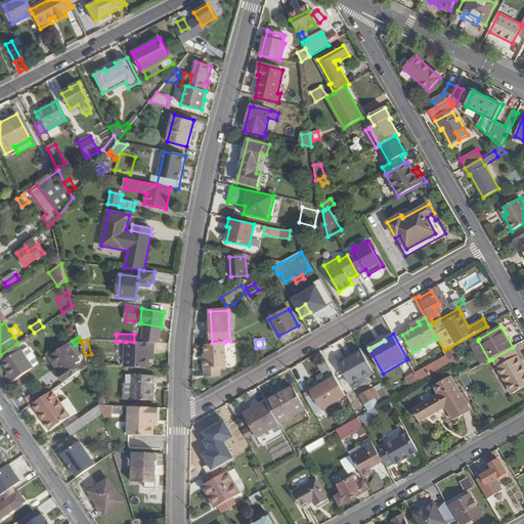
[(481,365),(489,360),(478,341),(470,345),(481,365)]
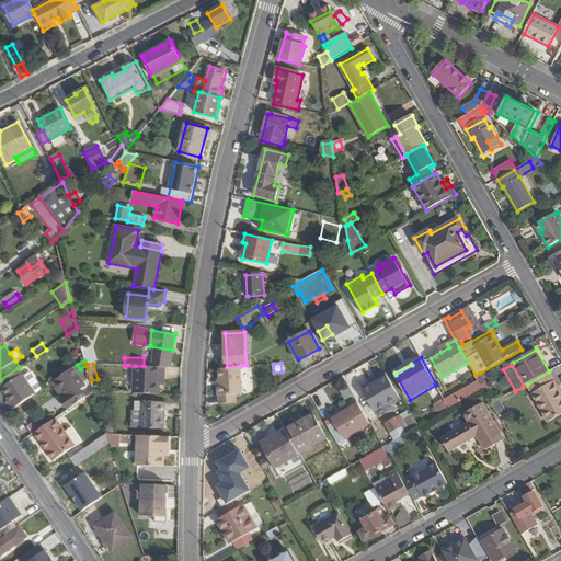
[(135,366),(133,393),(159,395),(159,385),(160,367),(144,366),(135,366)]
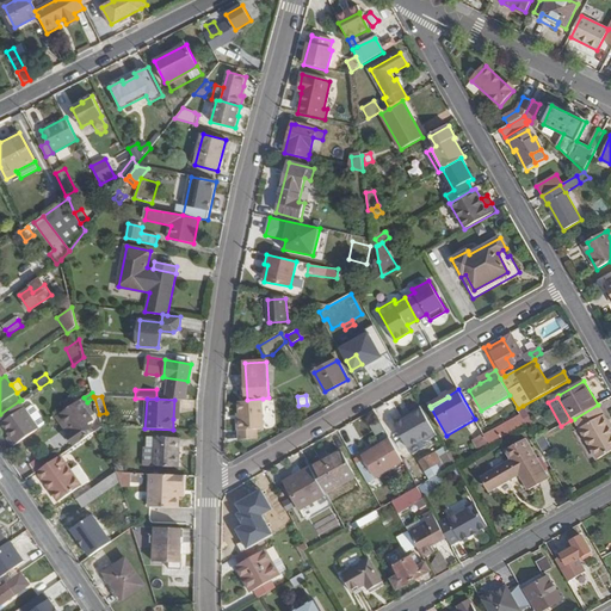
[(247,400),(240,400),(241,412),(241,418),(239,418),(240,430),(241,438),(259,437),(258,427),(265,427),(263,399),(247,400)]
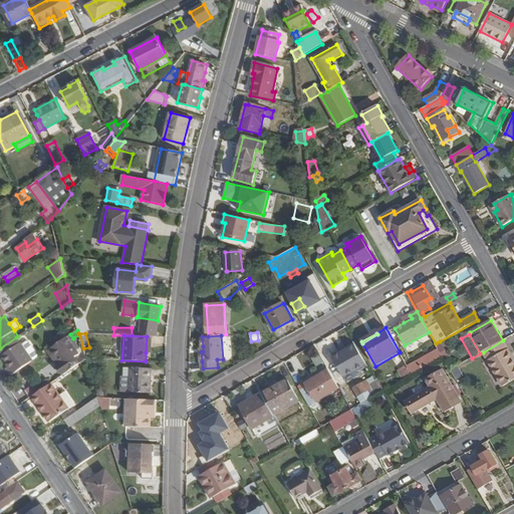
[(0,354),(8,367),(13,374),(32,361),(21,344),(16,337),(0,348),(0,354)]
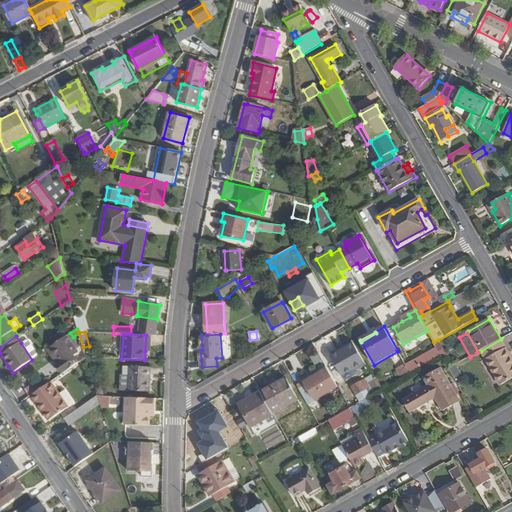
[(501,384),(511,378),(511,358),(501,339),(481,351),(500,385),(501,384)]
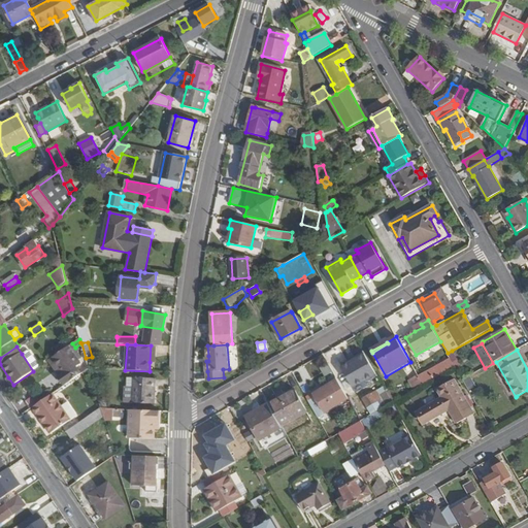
[(27,351),(22,354),(33,371),(38,367),(39,364),(30,352),(27,351)]
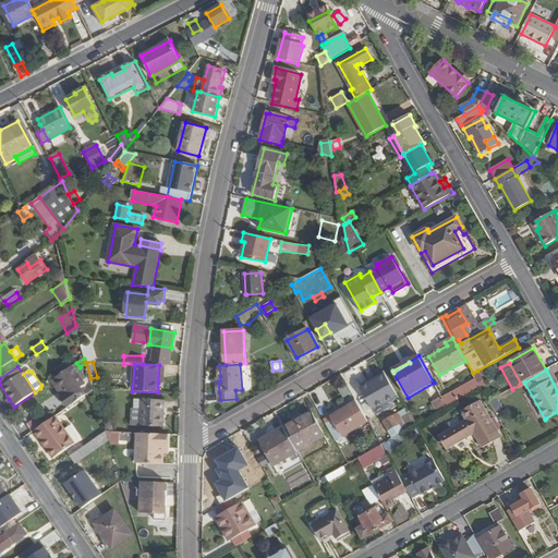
[(83,383),(74,371),(67,376),(65,374),(57,380),(64,390),(62,392),(70,403),(84,393),(79,386),(83,383)]
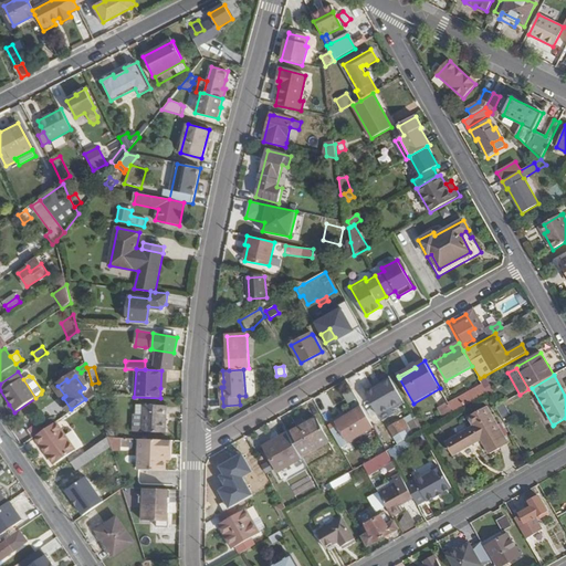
[(484,376),(480,378),(482,385),(488,394),(491,399),(496,396),(484,376)]
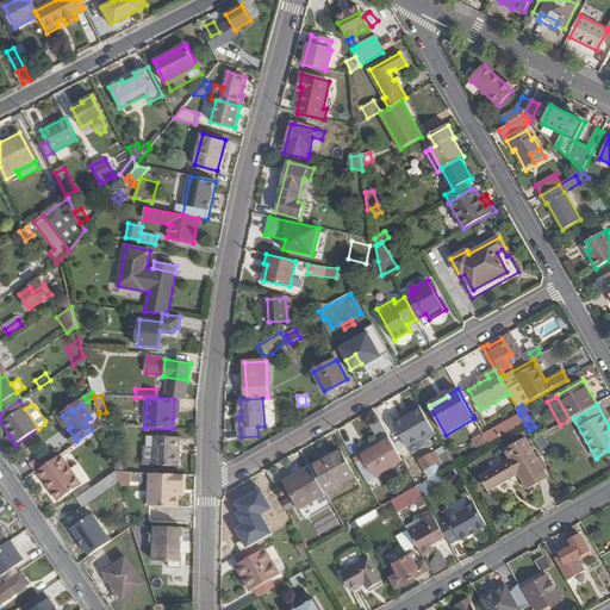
[(423,423),(417,412),(388,429),(393,439),(394,439),(423,423)]
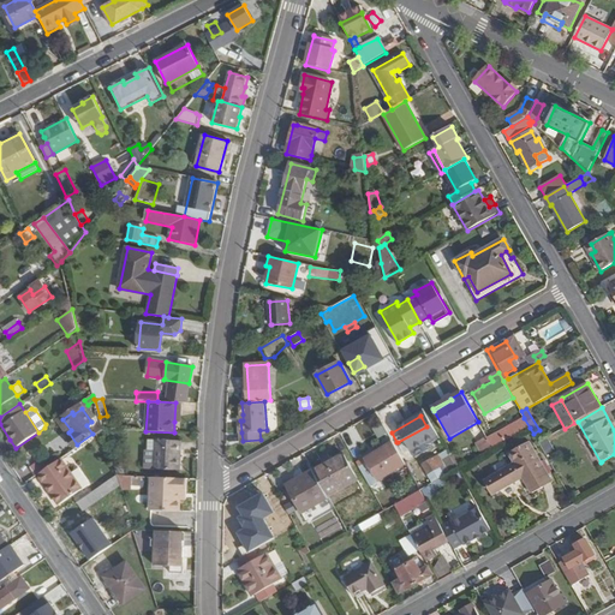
[(509,427),(511,429),(499,436),(497,435),(497,434),(488,439),(494,448),(502,443),(530,428),(524,418),(509,427)]
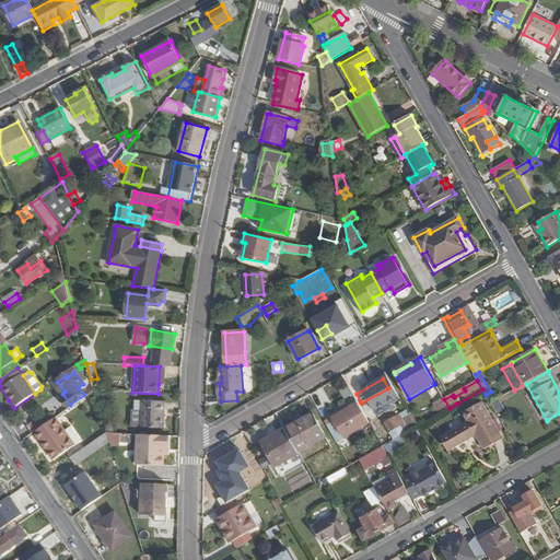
[(465,391),(464,388),(453,395),(453,396),(454,397),(465,391)]
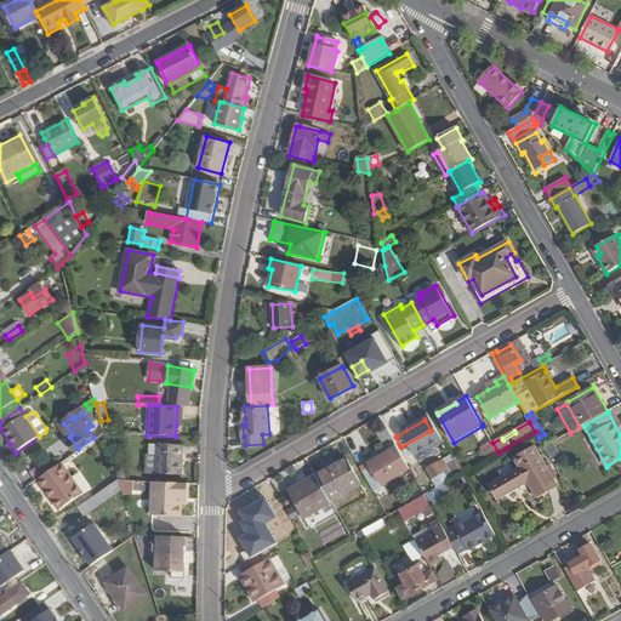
[(491,442),(479,448),(486,459),(497,453),(491,442)]
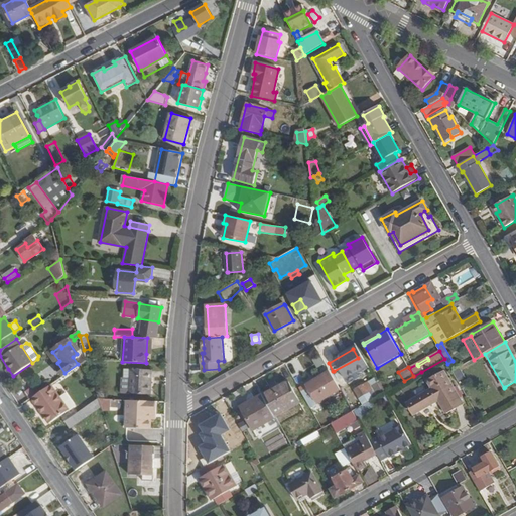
[(460,368),(453,372),(457,381),(465,377),(460,368)]
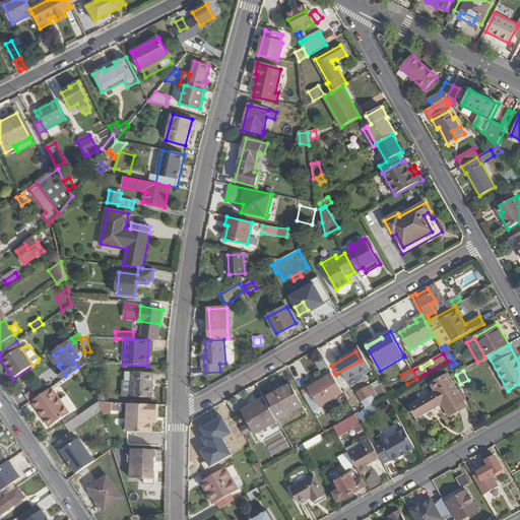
[(151,397),(153,373),(132,372),(131,381),(117,381),(116,397),(151,398),(151,397)]
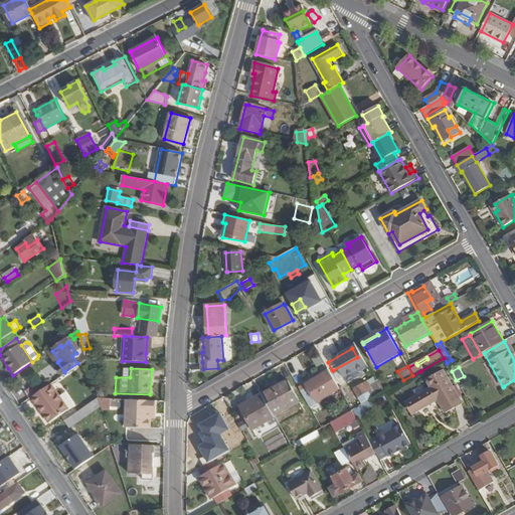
[(426,380),(431,388),(405,402),(412,414),(439,400),(446,413),(463,403),(444,369),(425,379),(426,380)]
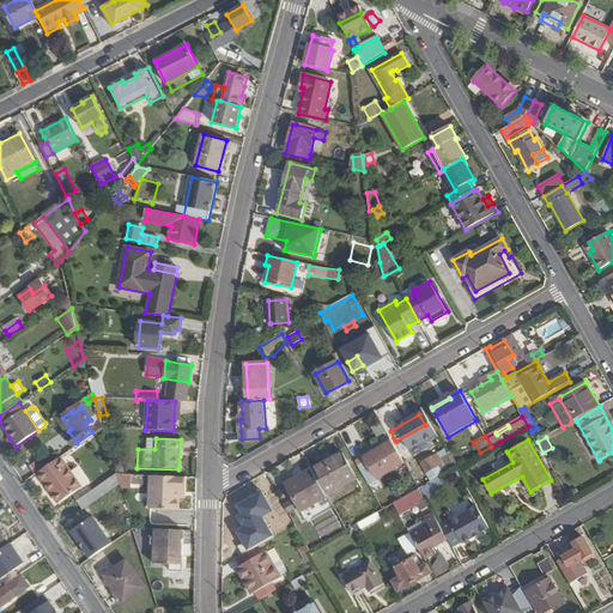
[(392,441),(354,462),(368,484),(405,462),(392,441)]
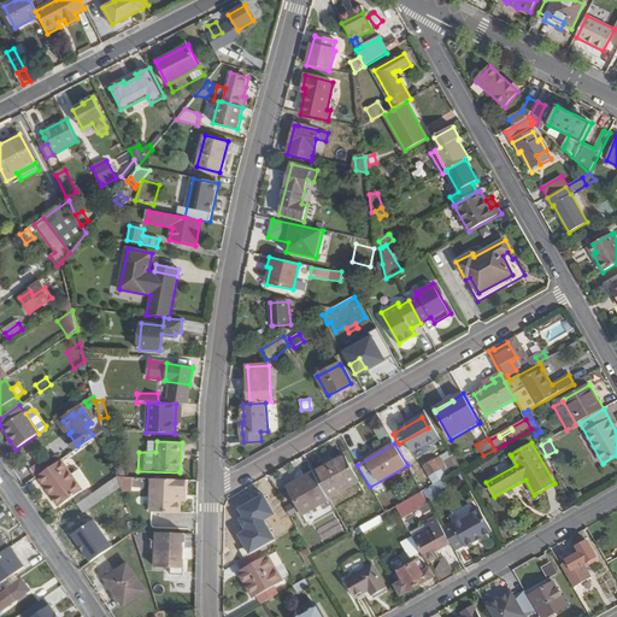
[(448,453),(448,452),(417,469),(429,488),(434,486),(423,468),(448,453)]
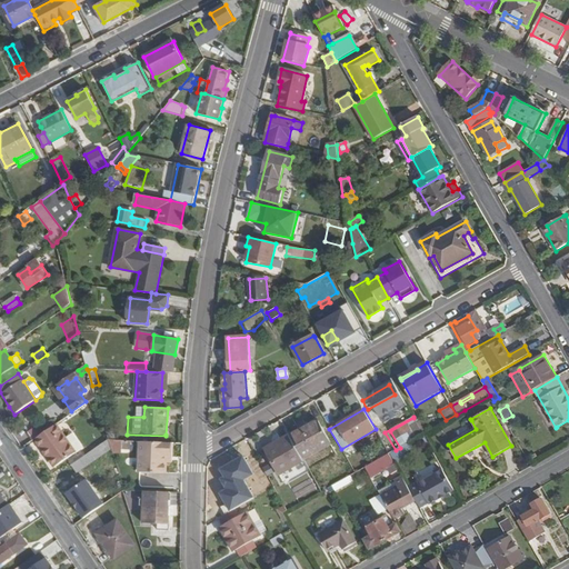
[(421,417),(417,419),(423,432),(428,430),(421,417)]
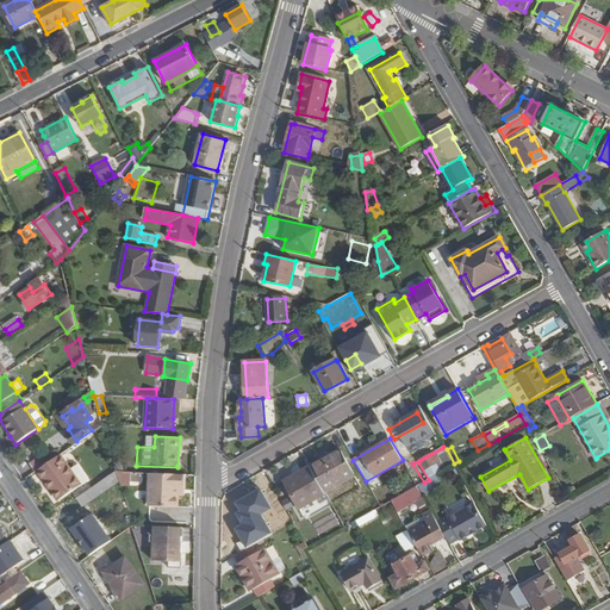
[(454,466),(443,448),(418,462),(429,480),(440,474),(454,466)]
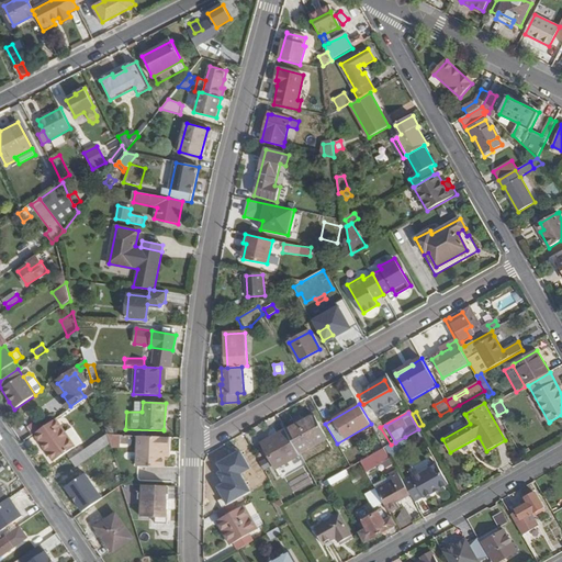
[(27,426),(33,435),(35,434),(49,424),(46,418),(44,415),(27,426)]
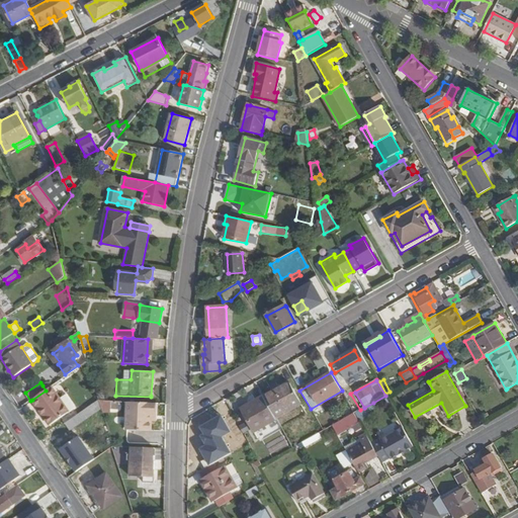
[(287,382),(263,397),(276,419),(300,405),(288,382),(287,382)]
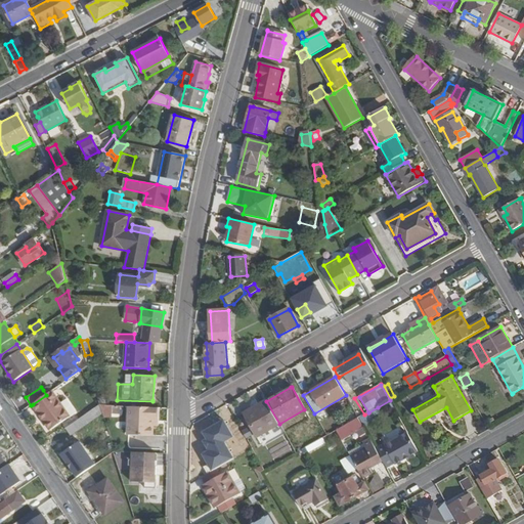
[(46,395),(33,404),(50,430),(70,417),(76,412),(67,399),(60,403),(52,391),(51,391),(46,395)]
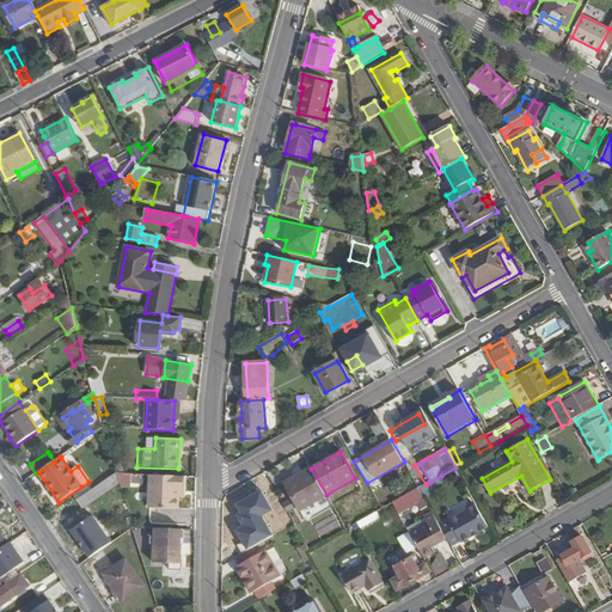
[(120,460),(114,460),(117,472),(123,472),(120,460)]
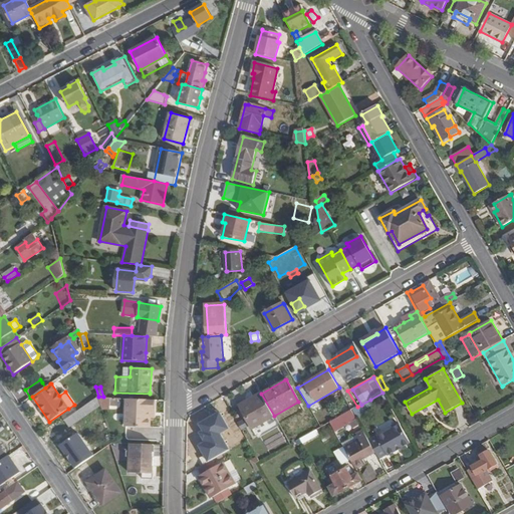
[(240,407),(253,429),(274,417),(274,416),(261,394),(240,406),(240,407)]
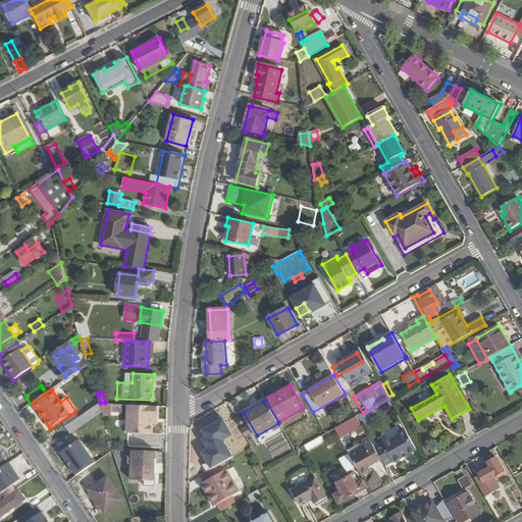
[(100,403),(67,425),(71,432),(102,411),(100,404),(100,403)]
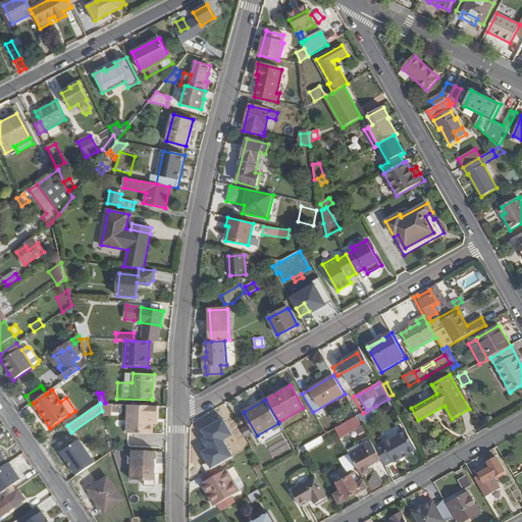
[(102,411),(104,416),(111,416),(111,413),(119,413),(119,405),(100,404),(102,411)]
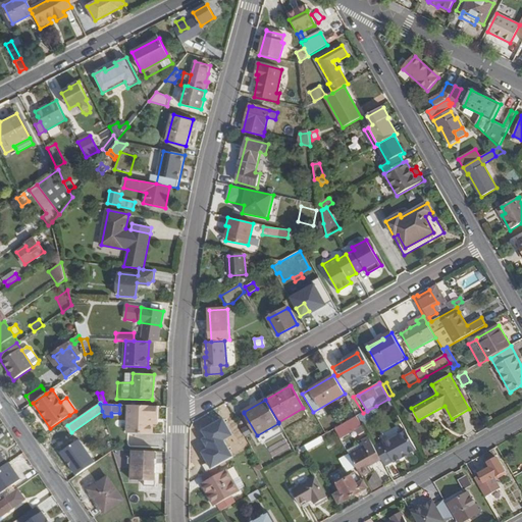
[(157,417),(158,406),(129,404),(127,432),(152,433),(153,424),(153,417),(157,417)]
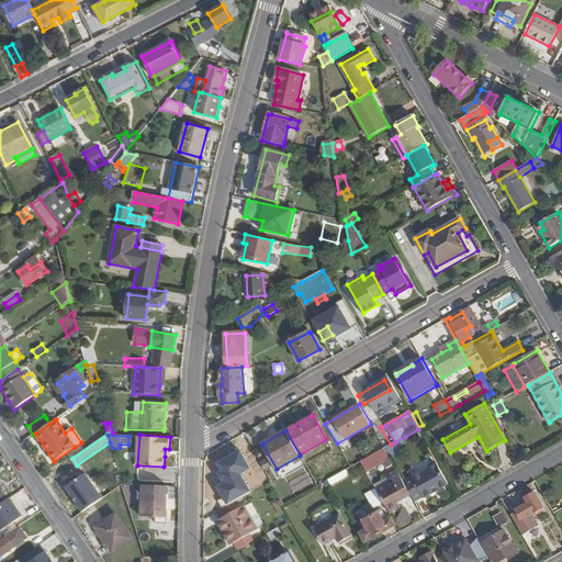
[(391,445),(385,448),(390,457),(400,451),(398,448),(408,442),(405,437),(395,442),(391,445)]
